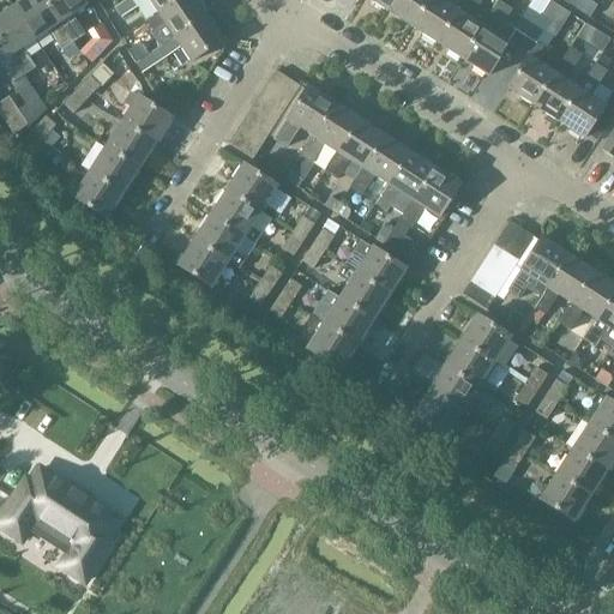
[(72,43),(42,0),(26,0),(13,8),(34,41),(48,31),(60,52),(72,43)]
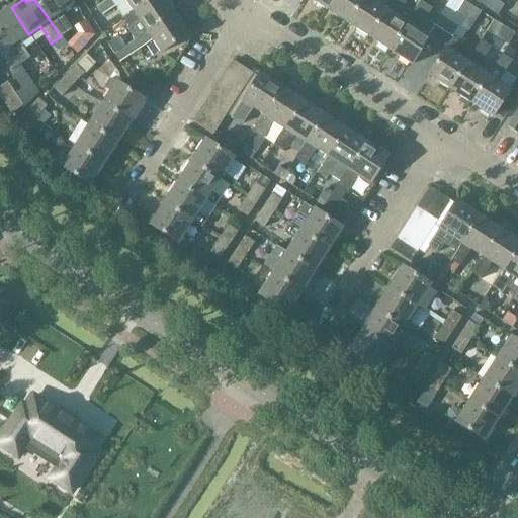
[(67,0),(35,0),(61,36),(70,30),(60,14),(71,6),(67,0)]
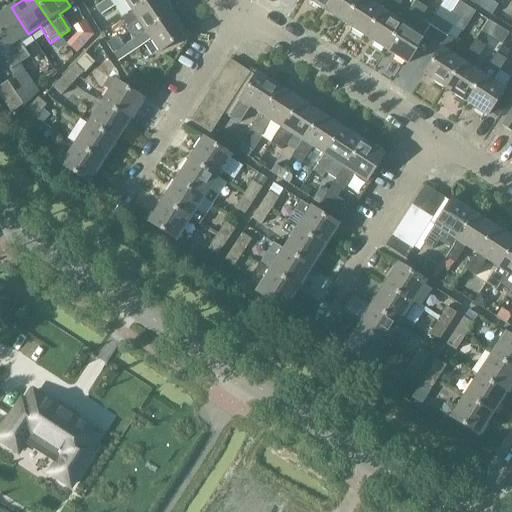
[(100,15),(114,6),(109,0),(104,0),(94,7),(100,15)]
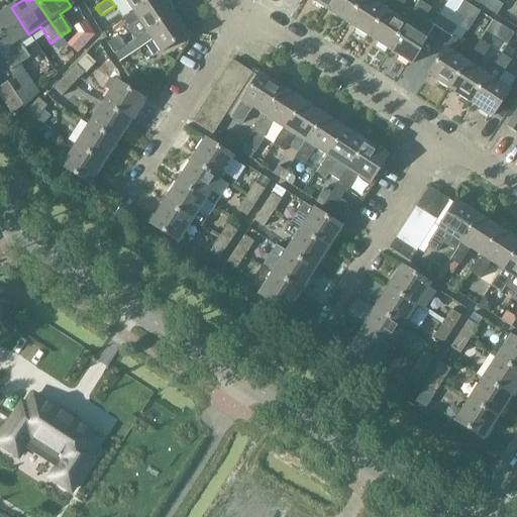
[(174,14),(164,0),(150,0),(133,12),(132,11),(122,18),(127,26),(138,19),(145,31),(146,32),(174,14)]
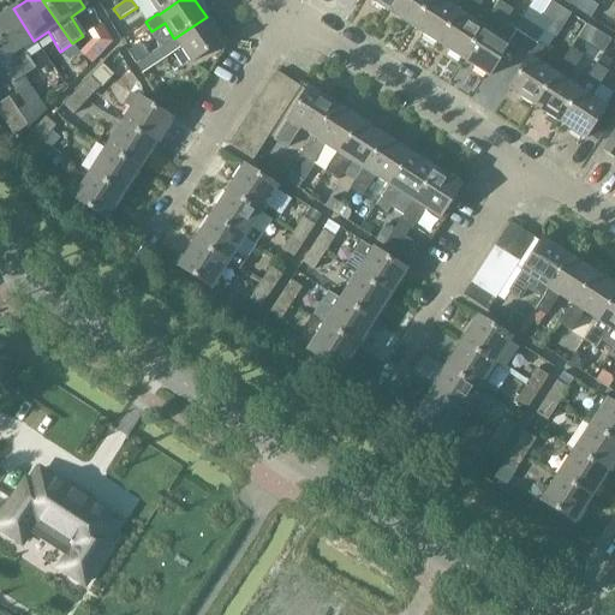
[(179,0),(148,0),(157,13),(159,15),(179,0)]
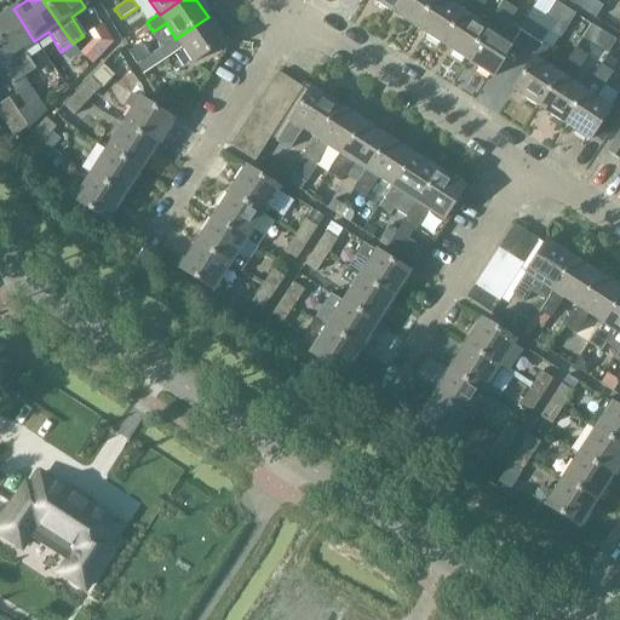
[(371,0),(390,12),(396,0),(371,0)]
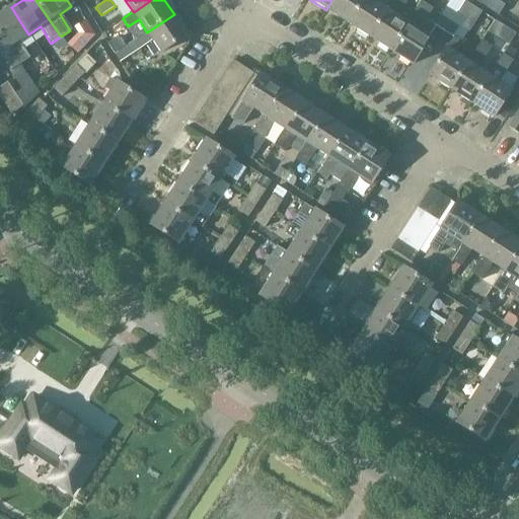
[(348,23),(362,0),(331,0),(326,10),(348,23)]
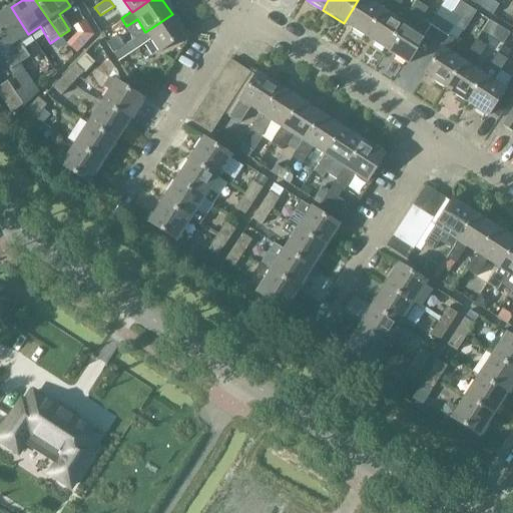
[(382,9),(367,0),(358,0),(344,23),(365,37),(382,9)]
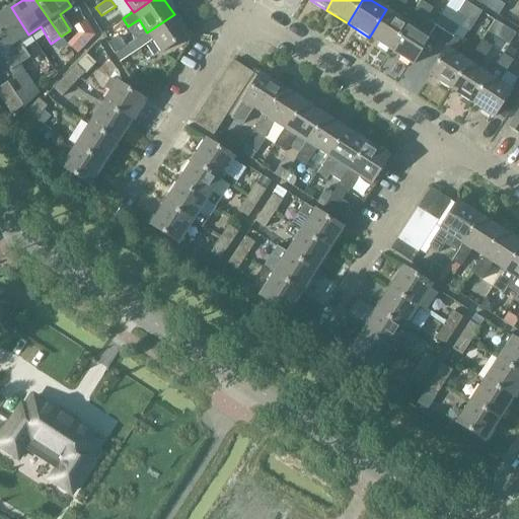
[(408,23),(408,22),(396,16),(406,0),(391,0),(386,9),(369,38),(390,51),(408,23)]
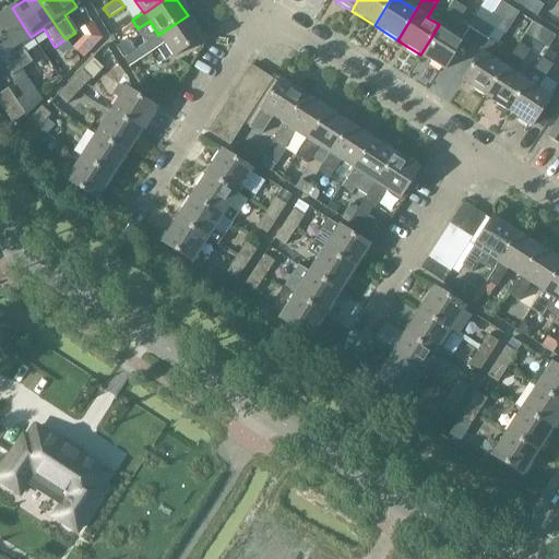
[(478,33),(496,7),(485,0),(468,26),(478,33)]
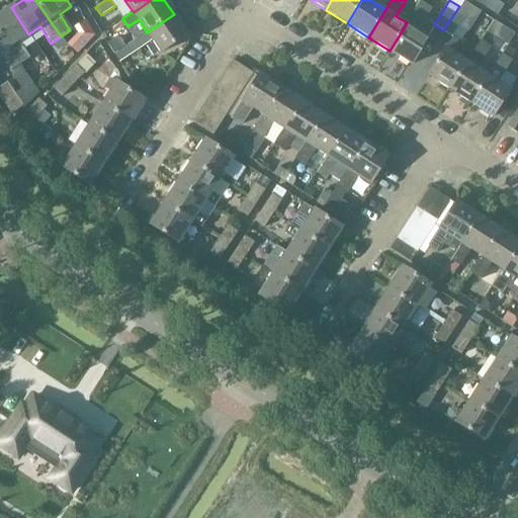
[(420,1),(407,22),(407,23),(390,51),(411,65),(428,36),(418,29),(431,8),(420,1)]
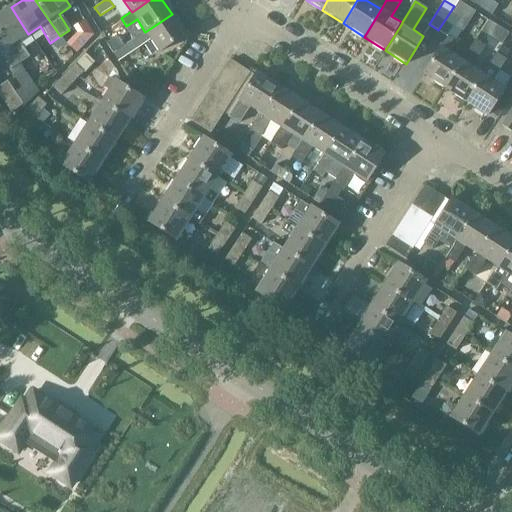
[(443,88),(461,61),(449,53),(455,42),(454,42),(461,31),(454,26),(460,17),(451,11),(454,6),(438,30),(448,37),(441,47),(440,47),(422,75),(443,88)]
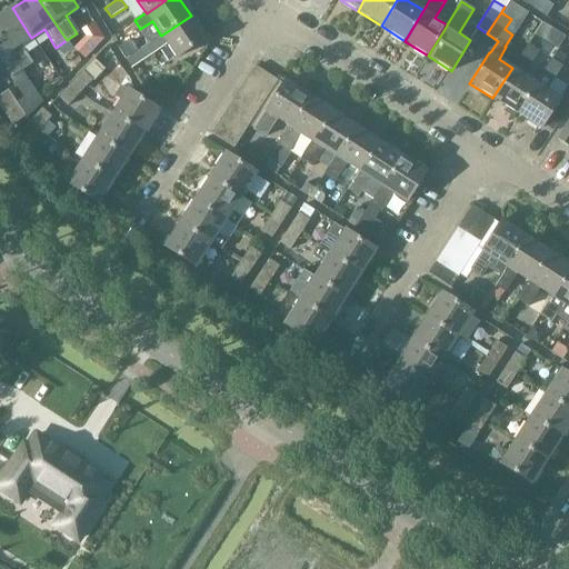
[(31,38),(12,8),(0,16),(0,39),(21,71),(27,79),(33,75),(33,68),(31,65),(31,63),(19,46),(31,38)]
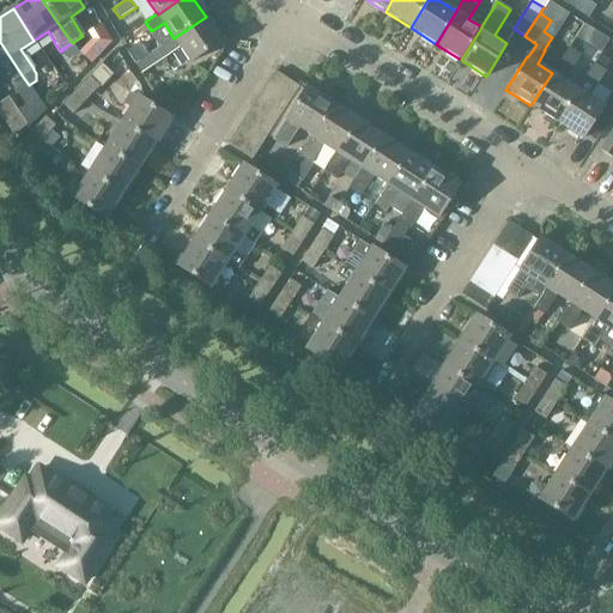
[(223,41),(206,17),(174,38),(173,37),(146,55),(134,64),(140,73),(152,65),(153,66),(180,48),(189,64),(223,41)]
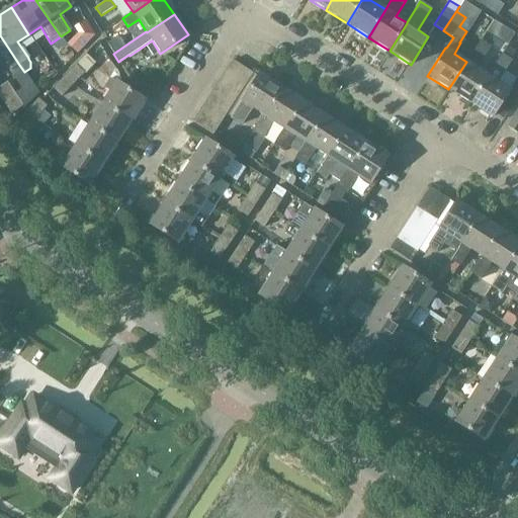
[(19,65),(0,35),(0,56),(4,63),(0,65),(0,69),(3,75),(9,71),(19,65)]
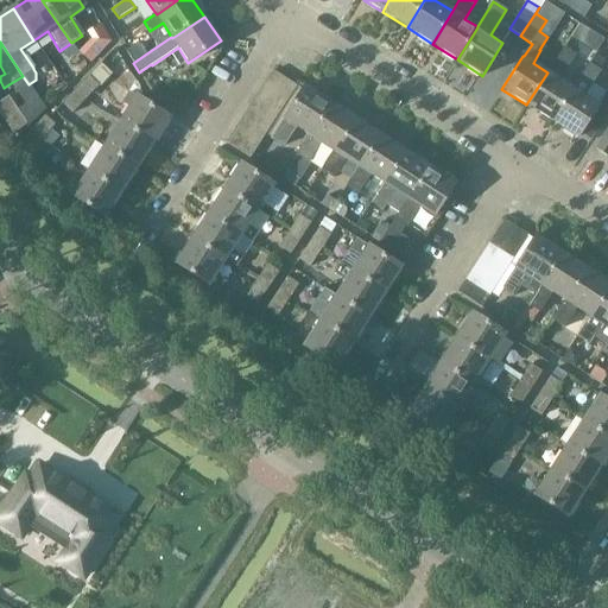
[(94,58),(87,48),(80,52),(86,63),(94,58)]
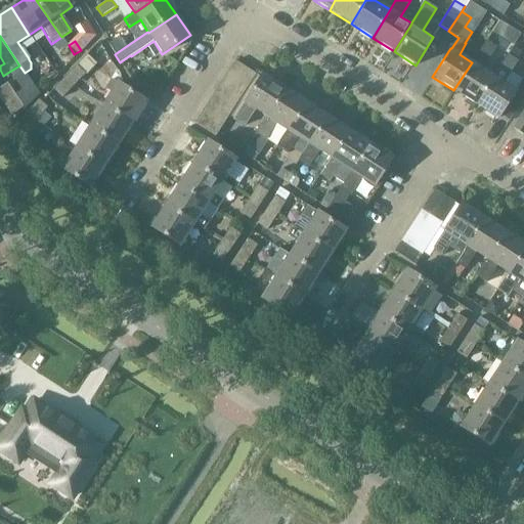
[(476,104),(493,76),(482,69),(496,47),(486,41),(472,62),(453,90),(476,104)]
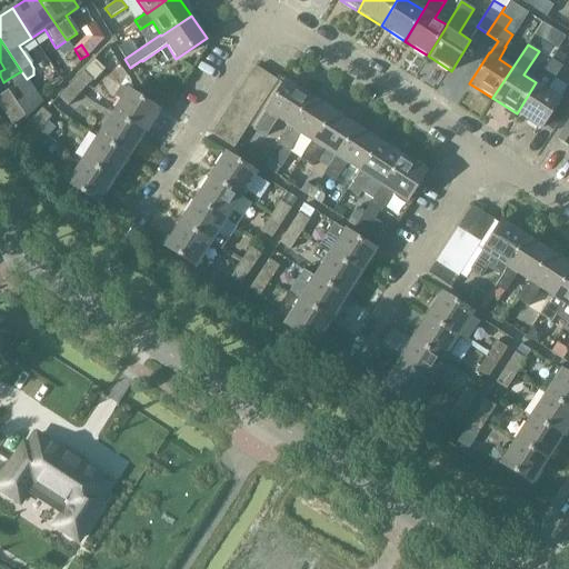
[(550,59),(536,82),(517,113),(540,129),(542,126),(552,131),(561,118),(568,105),(568,88),(553,78),(561,66),(550,59)]
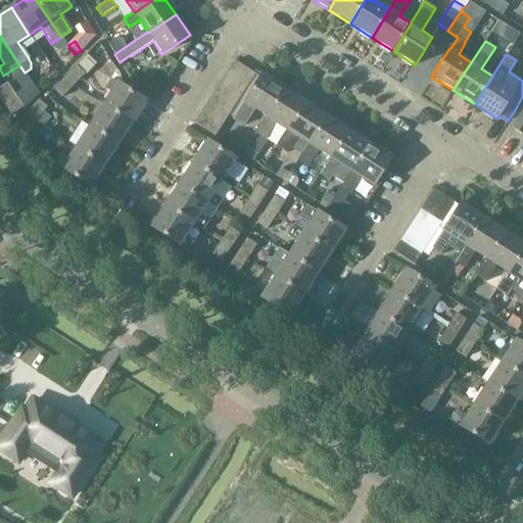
[(234,61),(228,72),(248,85),(254,75),(234,61)]
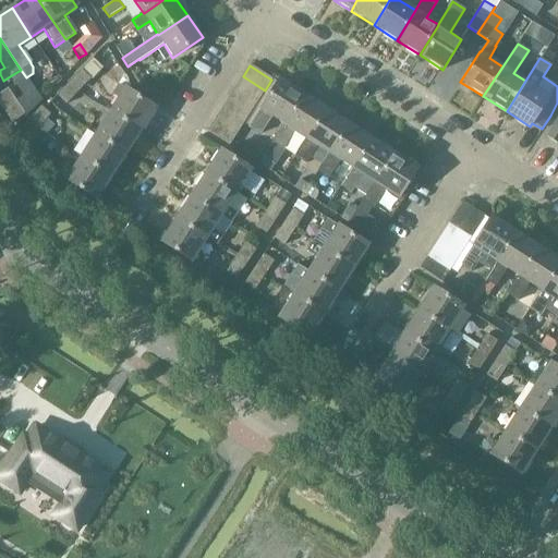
[(80,89),(91,79),(81,69),(70,81),(80,89)]
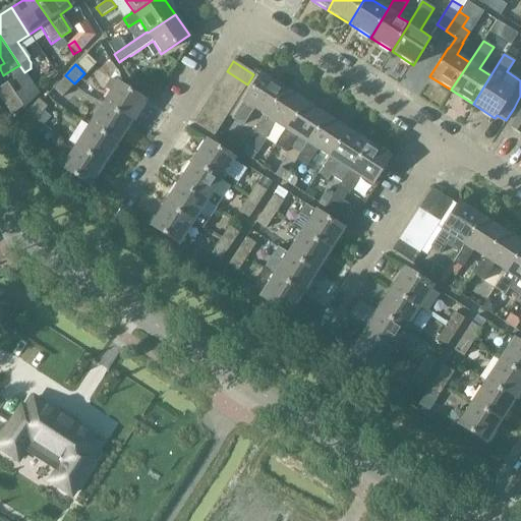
[(247,84),(227,71),(220,82),(240,95),(247,84)]
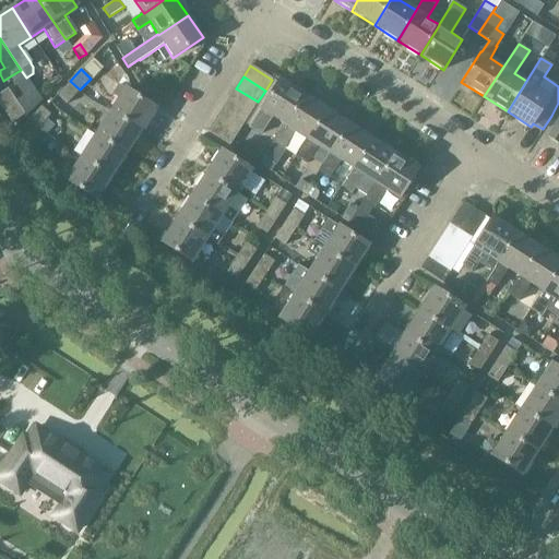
[(284,125),(304,94),(280,80),(249,128),(260,134),(272,117),(284,125)]
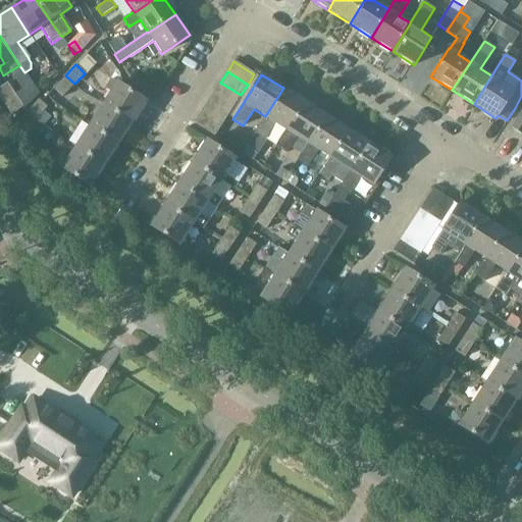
[(59,83),(53,89),(62,97),(74,84),(65,75),(59,83)]
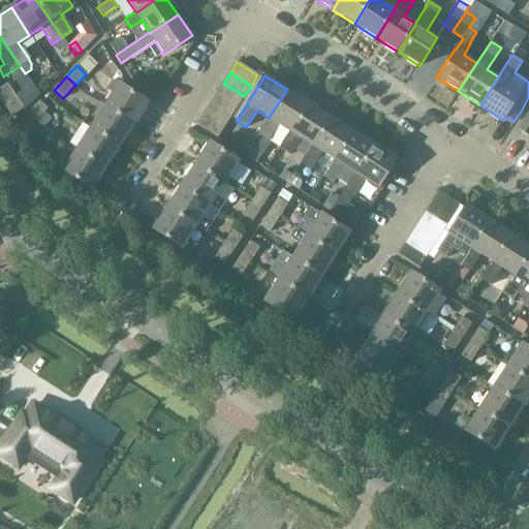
[(113,93),(104,105),(132,125),(147,103),(130,92),(118,84),(115,82),(110,90),(113,93)]
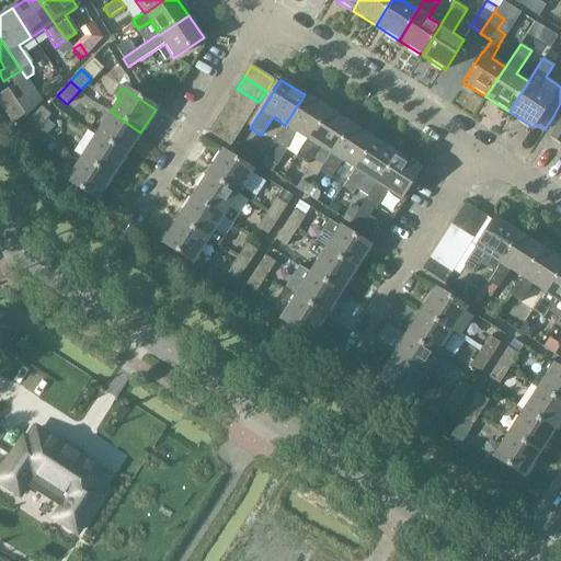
[(24,114),(7,89),(0,93),(0,106),(11,123),(24,114)]
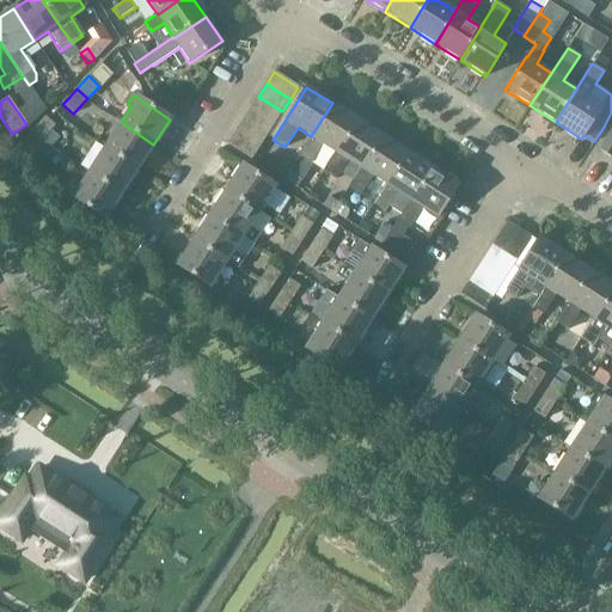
[(282,111),(258,97),(251,108),(275,123),(282,111)]
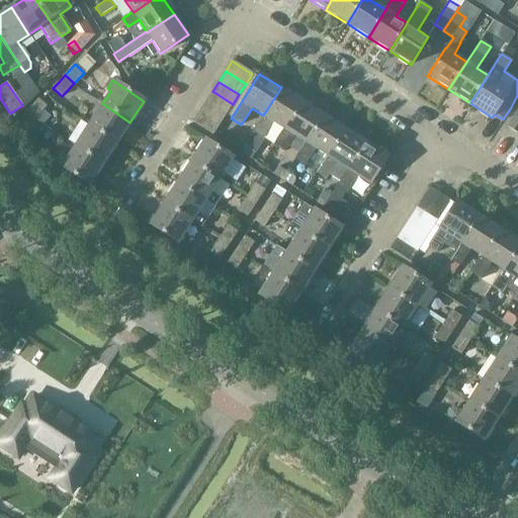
[(284,130),(303,101),(281,87),(263,115),(252,132),(262,139),(272,122),(284,130)]
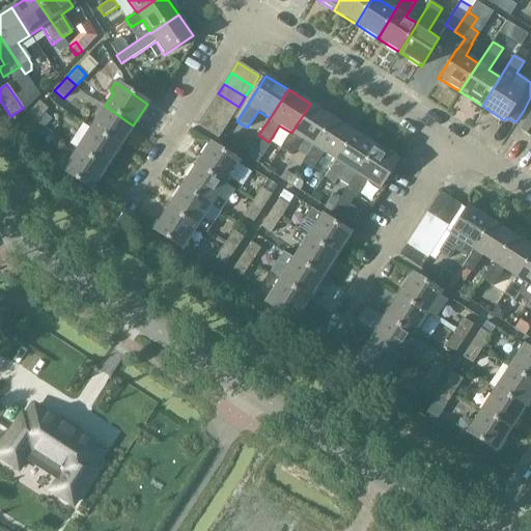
[(239,107),(218,93),(211,104),(231,117),(239,107)]
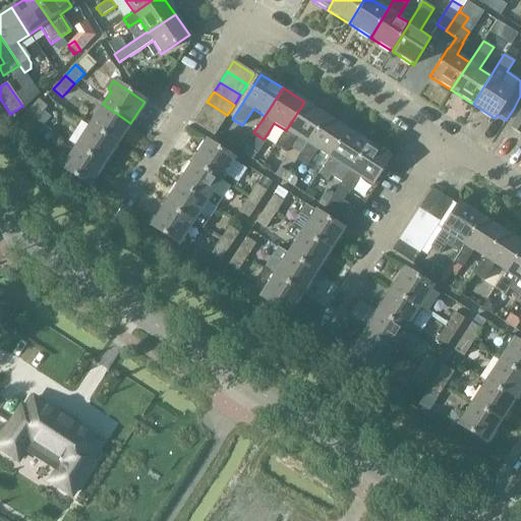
[(38,99),(27,111),(37,118),(43,111),(48,107),(38,99)]
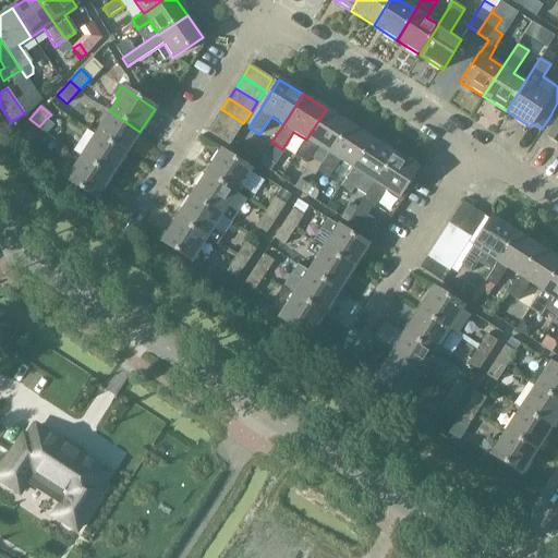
[(243,123),(221,109),(214,121),(237,135),(243,123)]
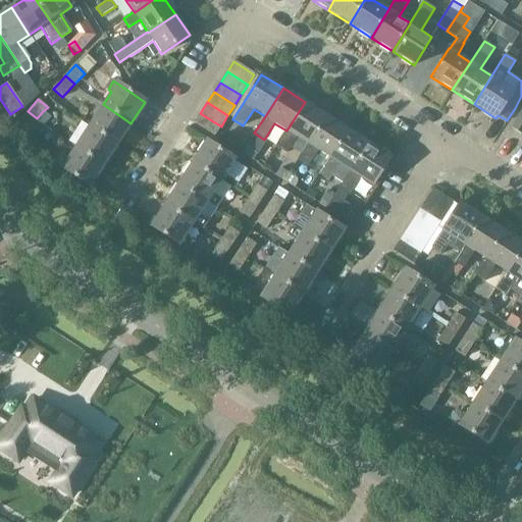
[(307,144),(325,115),(305,102),(286,131),(275,147),(285,153),(296,137),(307,144)]
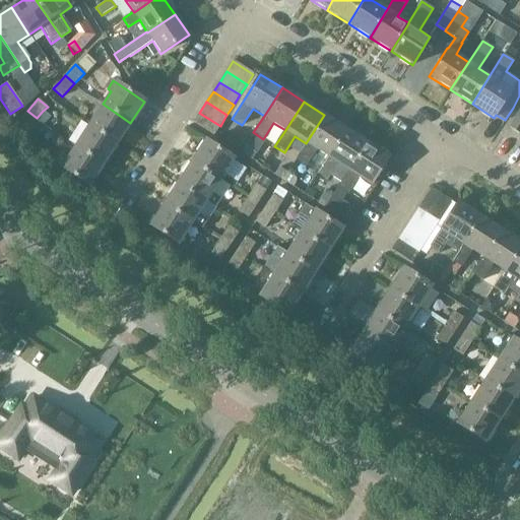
[(117,144),(130,123),(103,104),(88,126),(117,144)]
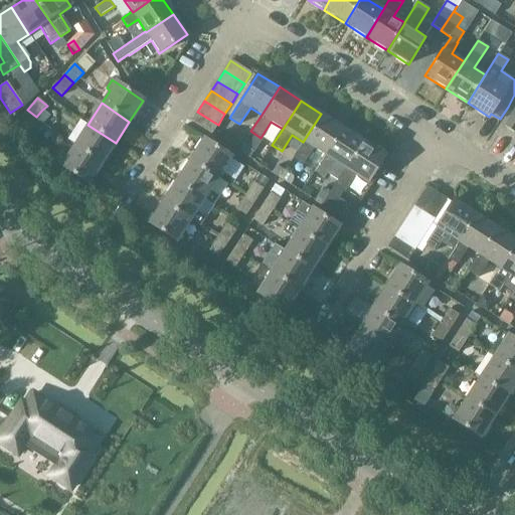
[(514,106),(502,126),(514,133),(514,106)]
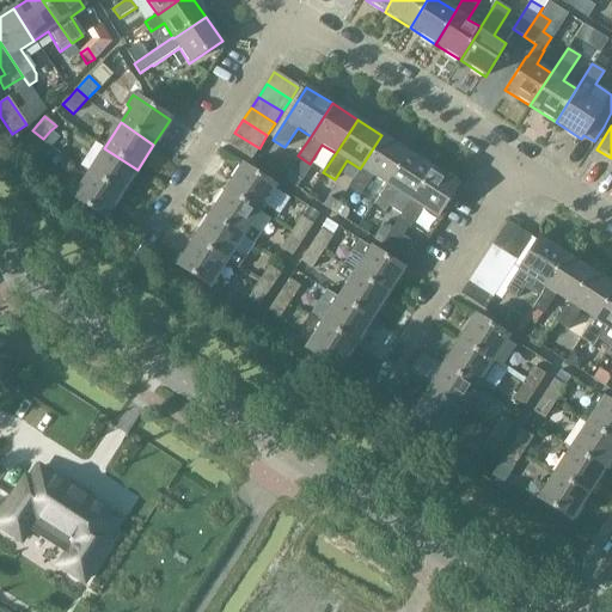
[(30,153),(43,139),(32,130),(19,145),(30,153)]
